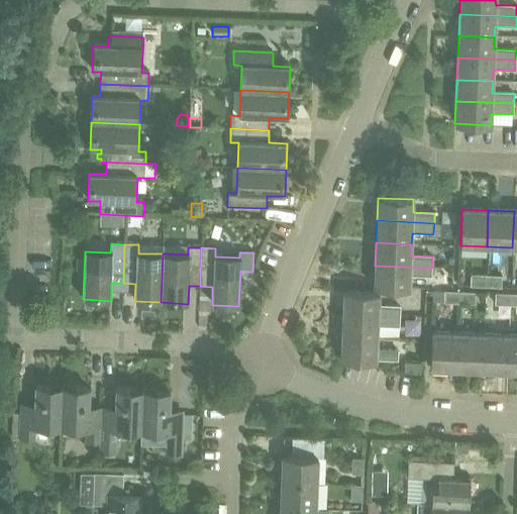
[(432,268),(375,266),(374,288),(410,289),(410,278),(431,279),(432,268)]
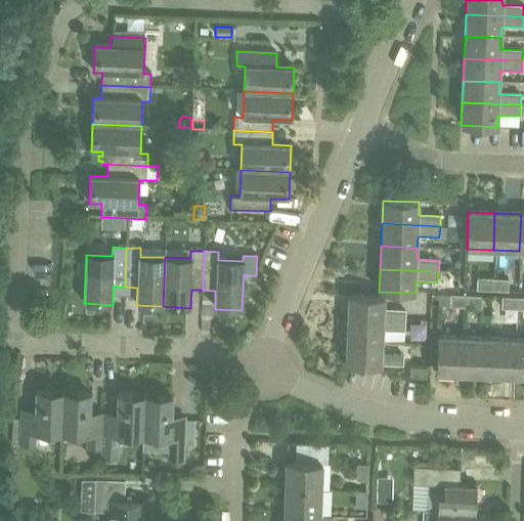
[(476,292),(491,292),(491,279),(476,279),(476,292)]
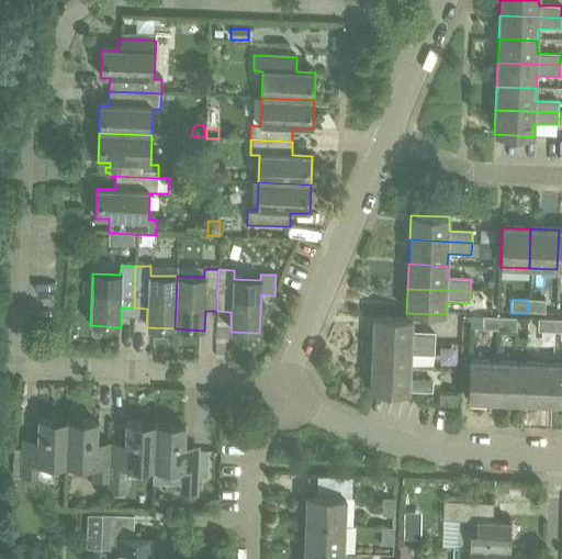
[(527,300),(527,313),(544,314),(546,301),(527,300)]
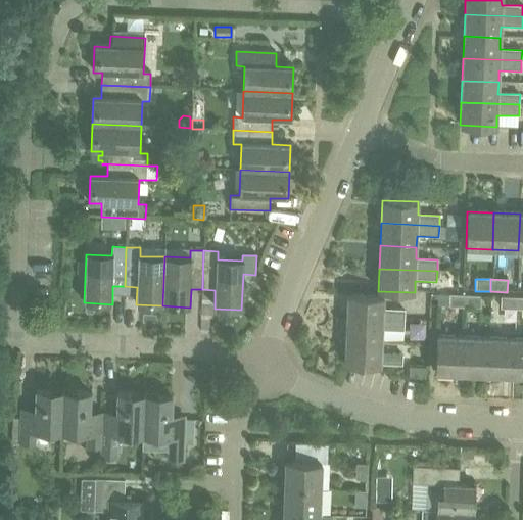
[(346,295),(345,318),(405,321),(405,311),(383,310),(383,297),(346,295)]
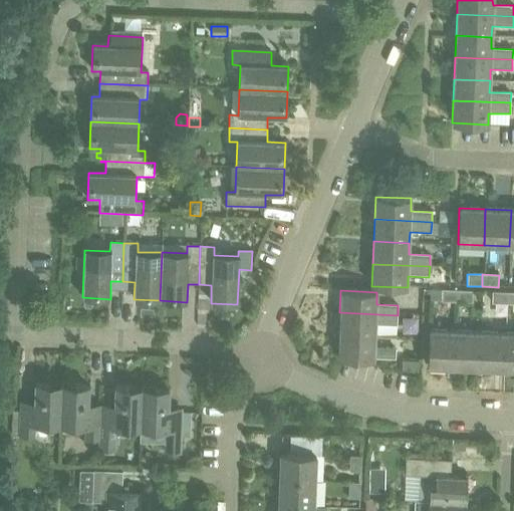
[(441,302),(456,303),(457,291),(442,290),(441,302)]
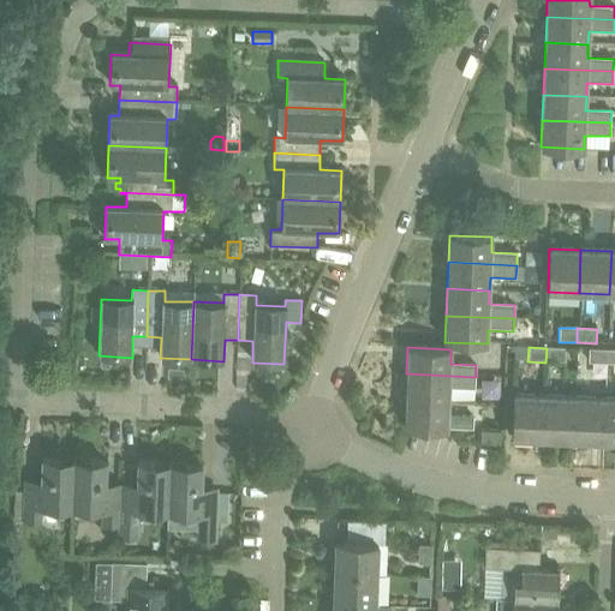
[(547,348),(545,363),(565,363),(566,349),(547,348)]
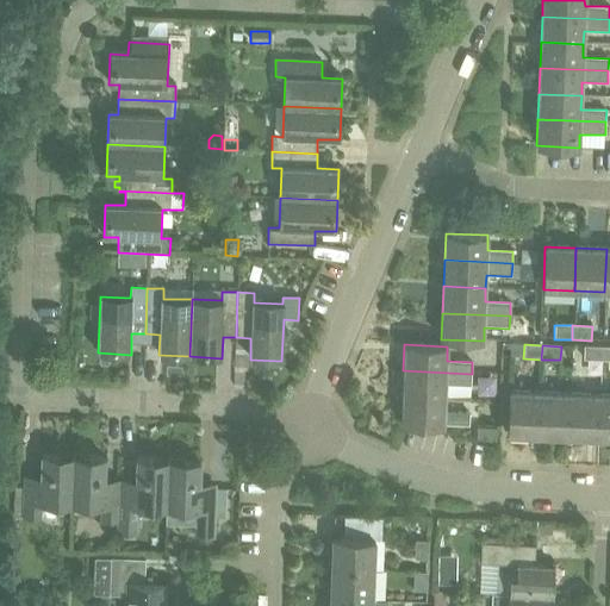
[(583,361),(602,362),(603,348),(584,348),(583,361)]
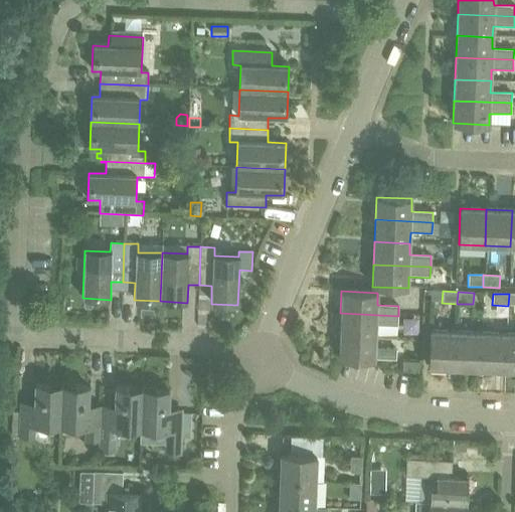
[(340,313),(339,336),(375,337),(376,327),(397,327),(398,316),(340,313)]
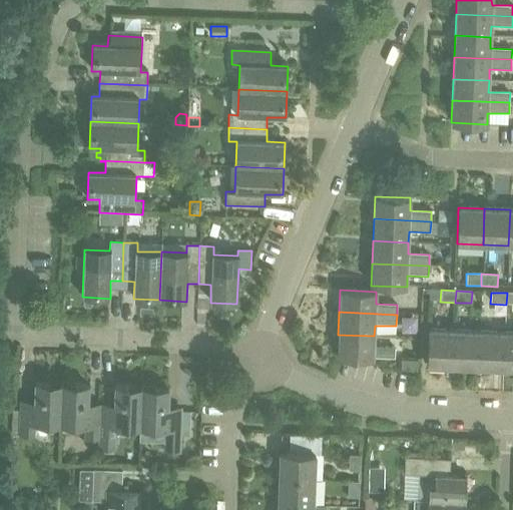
[(427,366),(453,367),(454,331),(429,330),(427,366)]
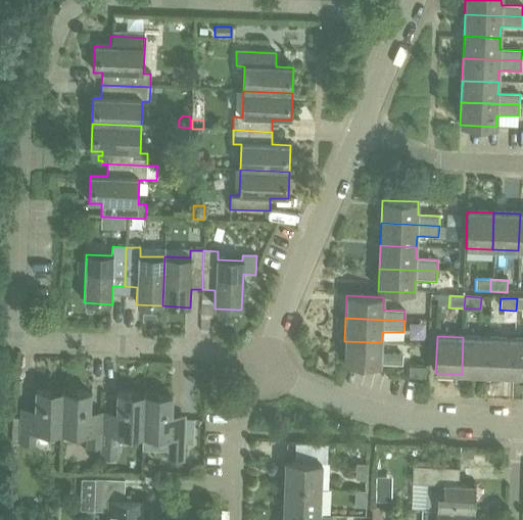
[(463,337),(462,374),(487,375),(489,338),(463,337)]
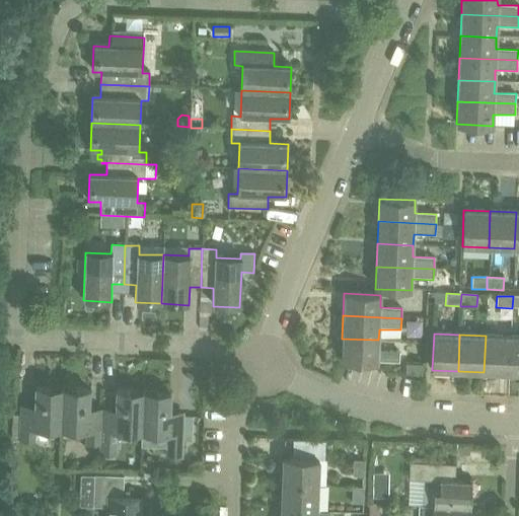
[(486,336),(484,372),(509,373),(511,337),(486,336)]
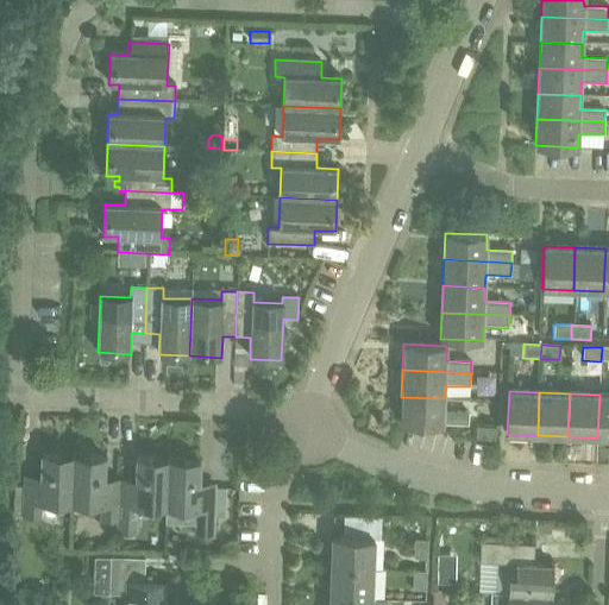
[(608,395),(600,395),(597,438),(608,438),(608,395)]
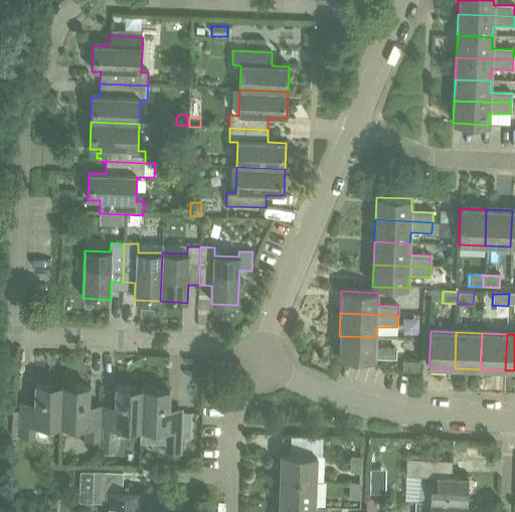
[(375,337),(339,336),(338,358),(395,360),(396,351),(374,350),(375,337)]
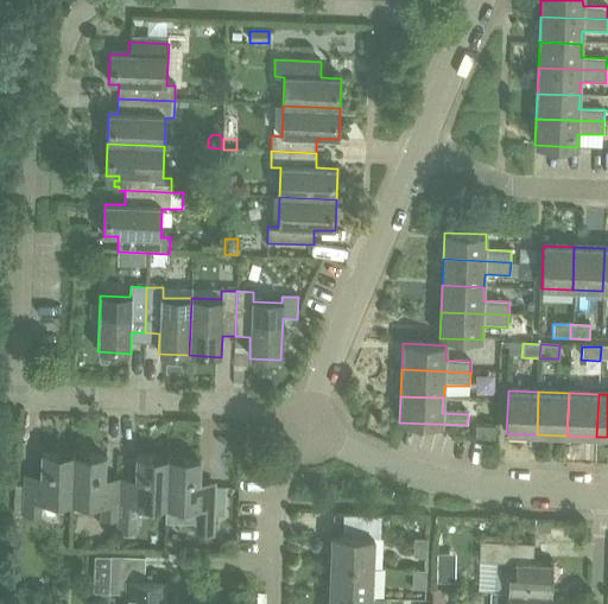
[(493,439),(494,427),(475,426),(475,439),(493,439)]
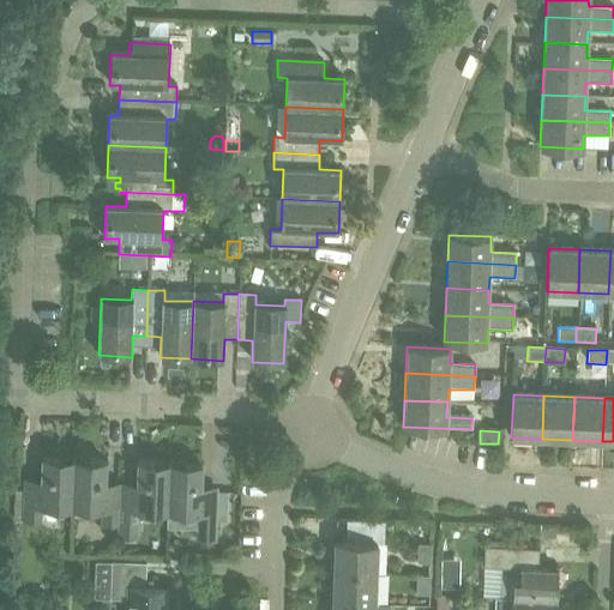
[(42,459),(42,481),(23,481),(22,523),(42,524),(43,506),(72,507),(74,460),(42,459)]
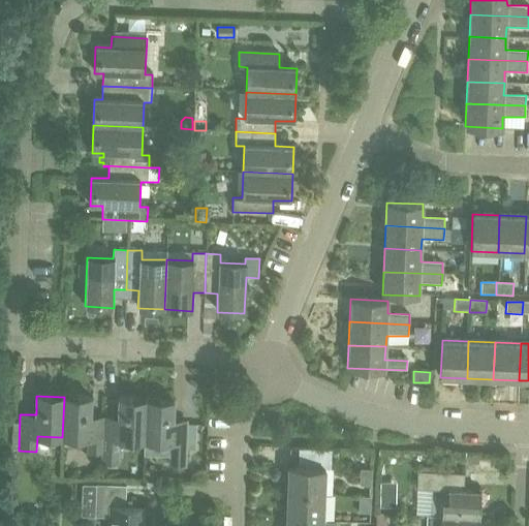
[(64,397),(62,437),(87,438),(86,454),(101,455),(101,464),(102,464),(104,416),(91,416),(91,398),(64,397)]
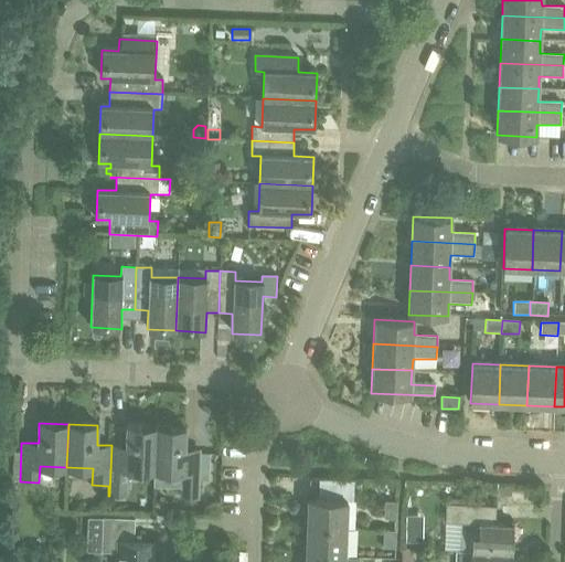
[(112,445),(109,496),(127,497),(128,469),(155,470),(153,487),(155,487),(157,427),(128,426),(127,446),(112,445)]
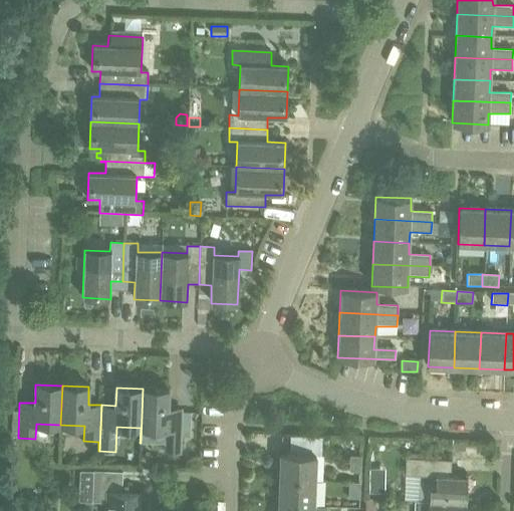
[(143,389),(141,443),(166,444),(165,452),(179,453),(180,438),(181,414),(168,413),(169,390),(143,389)]
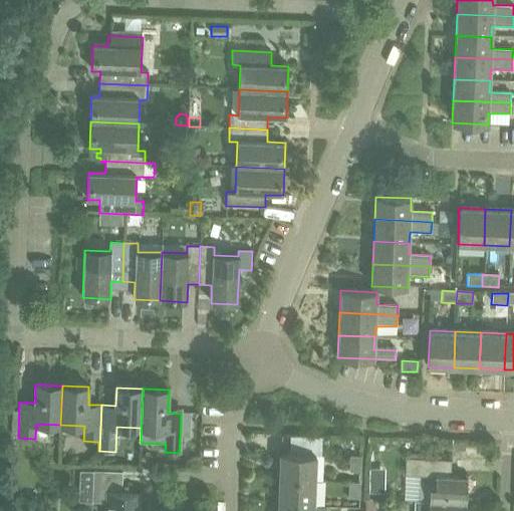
[(190,414),(181,414),(180,438),(189,438),(190,414)]
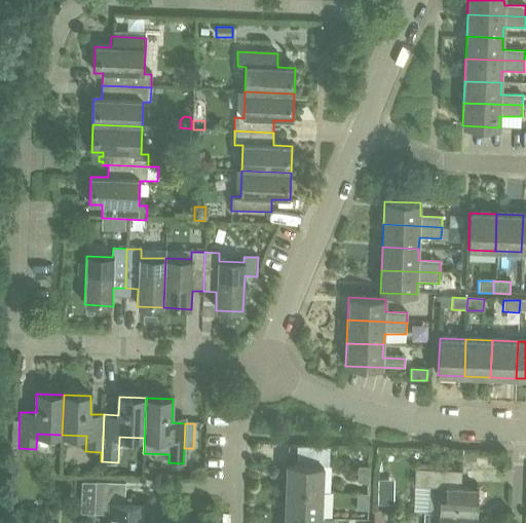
[(286,465),(285,492),(322,494),(323,467),(296,465),(286,465)]
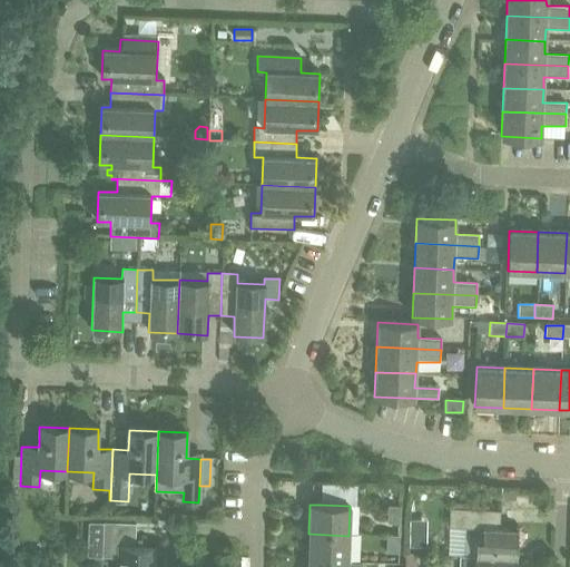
[(401,508),(387,507),(387,525),(401,525),(401,508)]
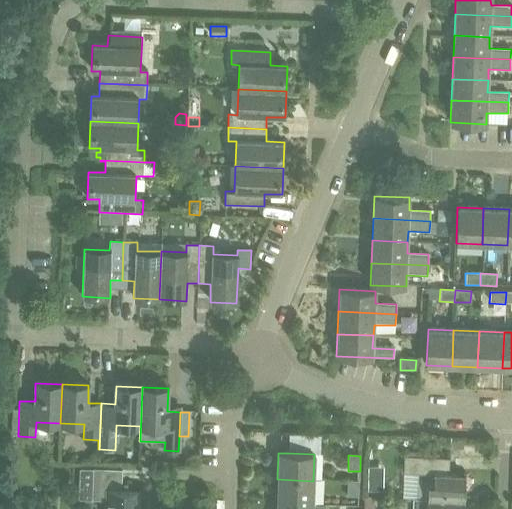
[(418,485),(417,500),(463,503),(465,476),(448,476),(449,460),(404,458),(403,474),(434,475),(433,485),(427,485),(426,489),(423,489),(423,485),(418,485)]
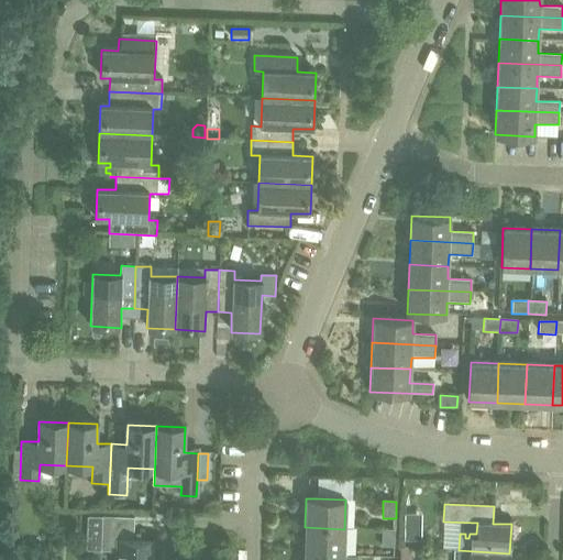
[(86,550),(119,551),(118,559),(150,559),(151,540),(133,539),(134,518),(87,517),(86,550)]
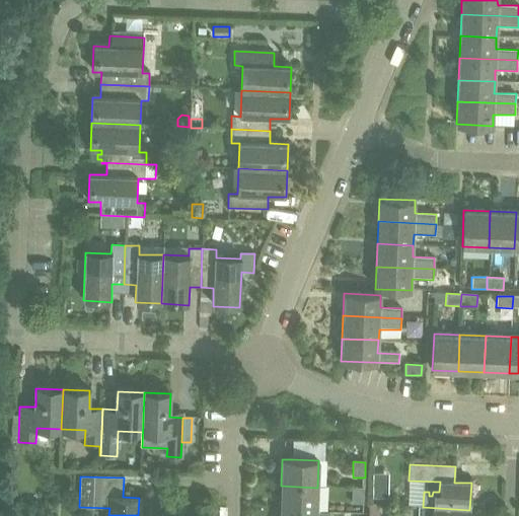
[(281,486),(280,511),(316,512),(317,488),(281,486)]
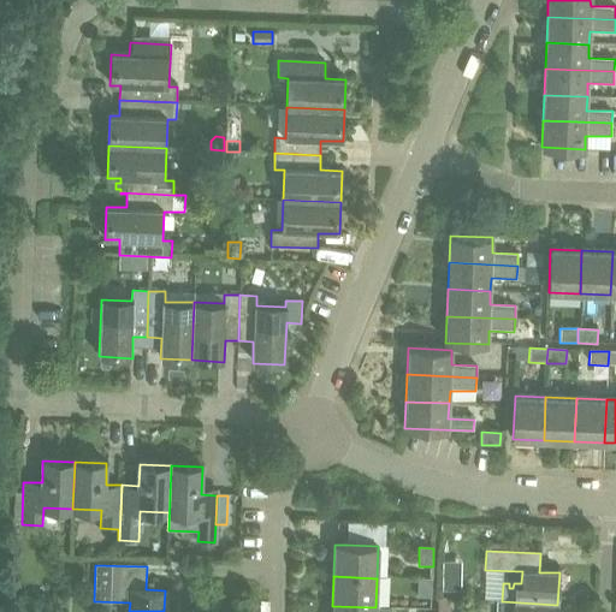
[(432,578),(418,578),(416,598),(432,599),(432,578)]
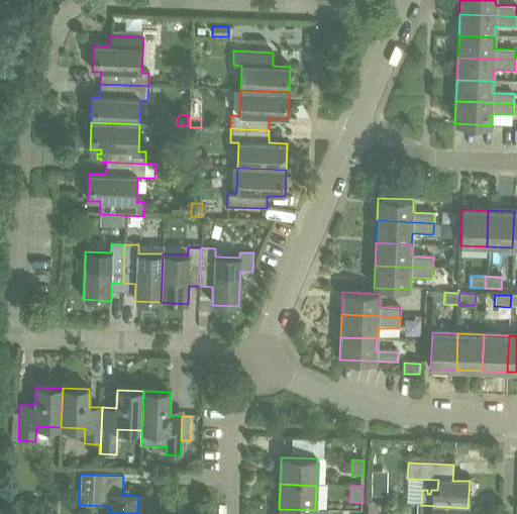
[(421,505),(420,513),(468,513),(468,508),(421,505)]
